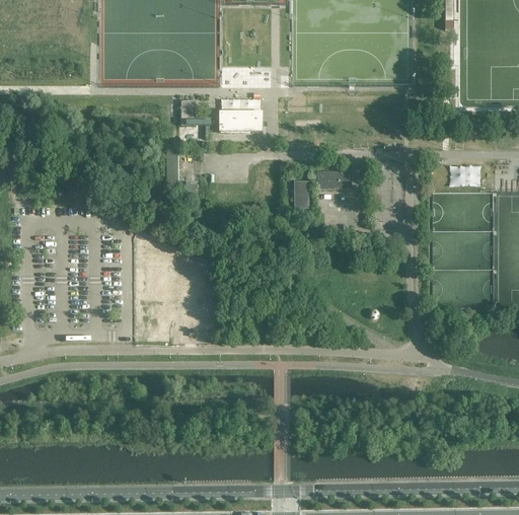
[(453,27),(453,0),(444,0),(444,27),(453,27)]
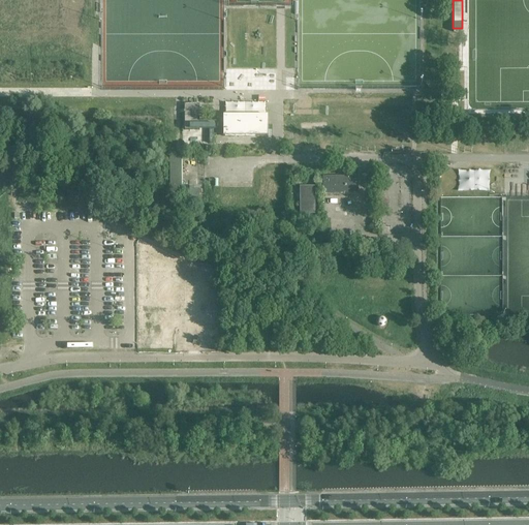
[(268,133),(268,113),(223,113),(223,125),(219,125),(219,132),(223,132),(223,133),(268,133)]
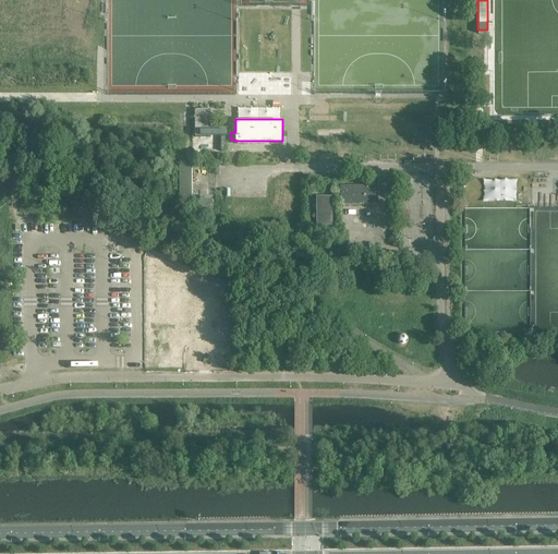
[(191,195),(191,163),(180,163),(180,195),(191,195)]
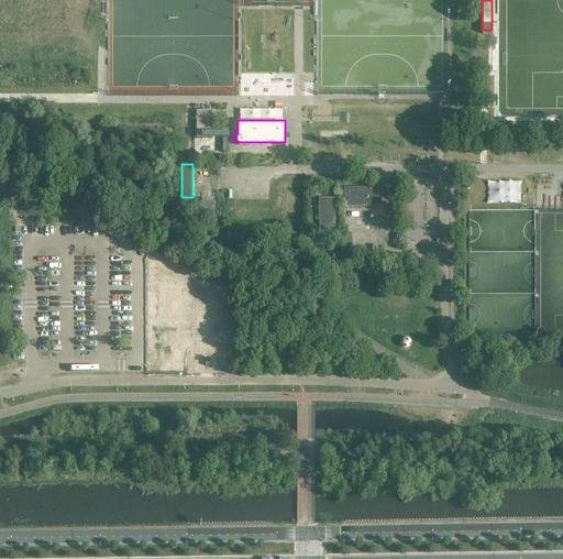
[(381,201),(381,185),(344,185),(344,201),(381,201)]
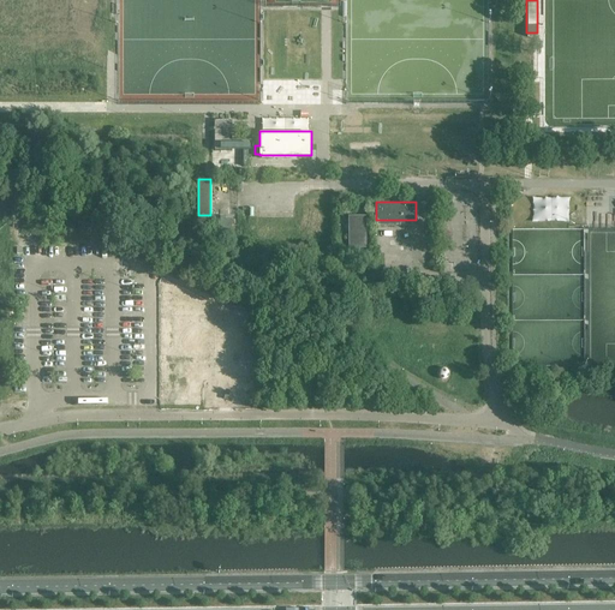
[(365,244),(365,213),(348,214),(350,244),(365,244)]
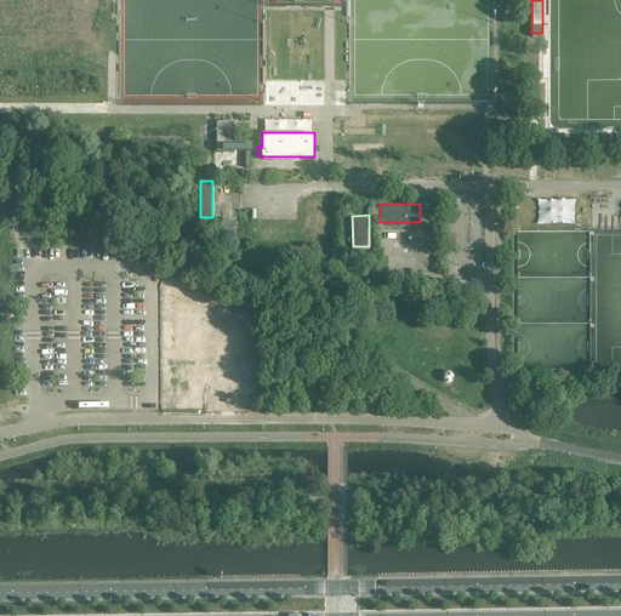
[(252,326),(191,326),(191,388),(252,388),(252,326)]
